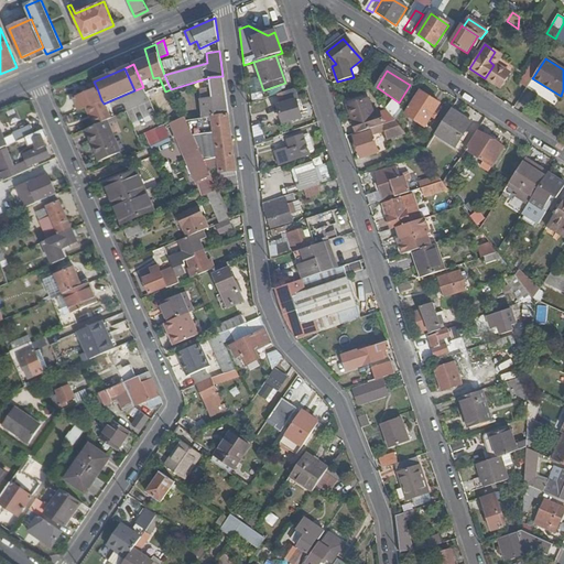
[(520,85),(527,88),(532,78),(533,77),(528,73),(520,85)]
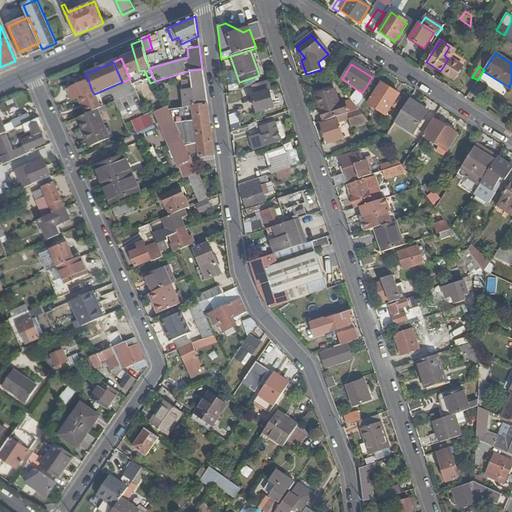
[(196,106),(207,104),(202,69),(191,70),(193,89),(184,91),(185,98),(195,96),(196,106)]
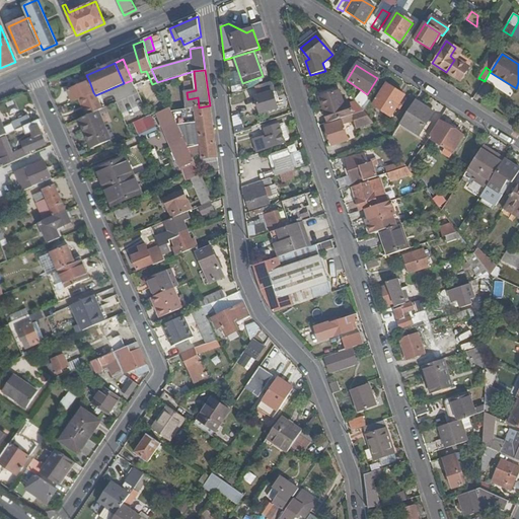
[(89,81),(68,90),(73,101),(81,98),(93,92),(89,81)]
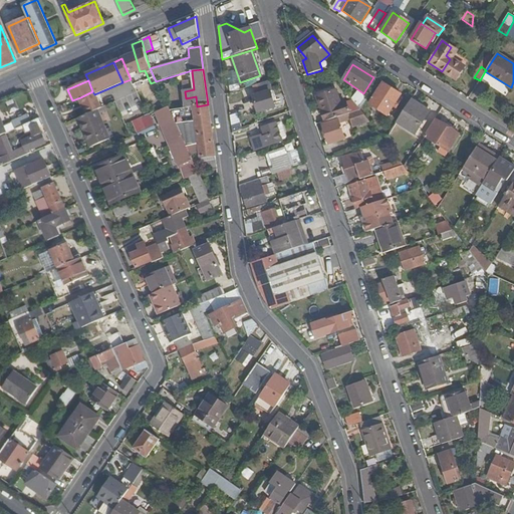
[(401,96),(381,84),(369,104),(388,116),(401,96)]
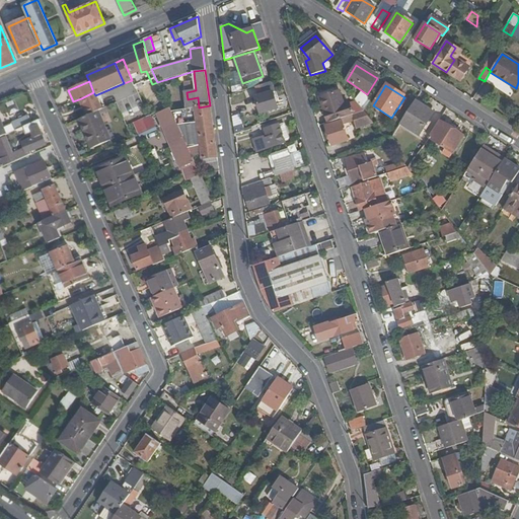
[(321,97),(328,123),(341,119),(354,115),(350,103),(344,105),(339,91),(321,97)]
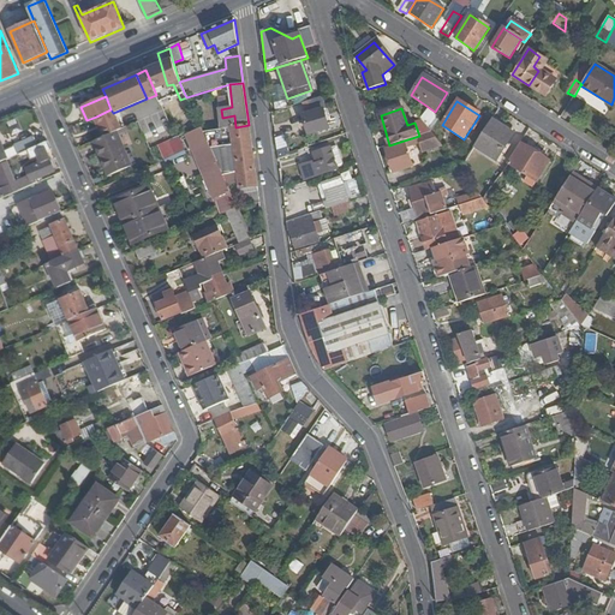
[(115,132),(120,130),(113,113),(111,109),(96,117),(105,136),(115,132)]
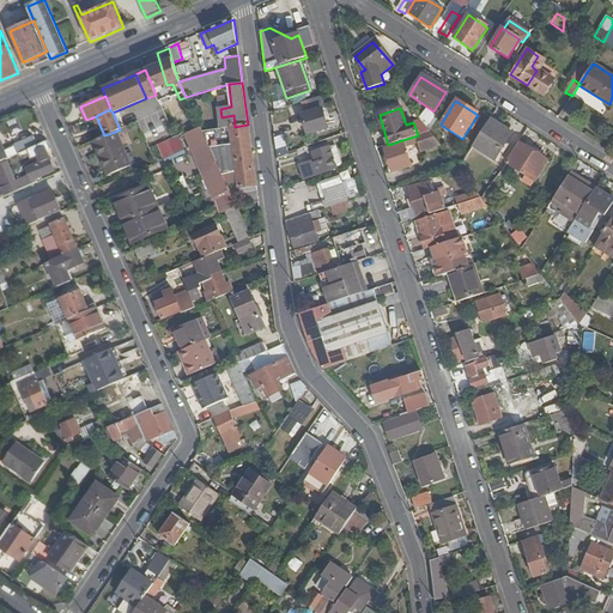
[(286,128),(280,110),(271,114),(278,132),(286,128)]
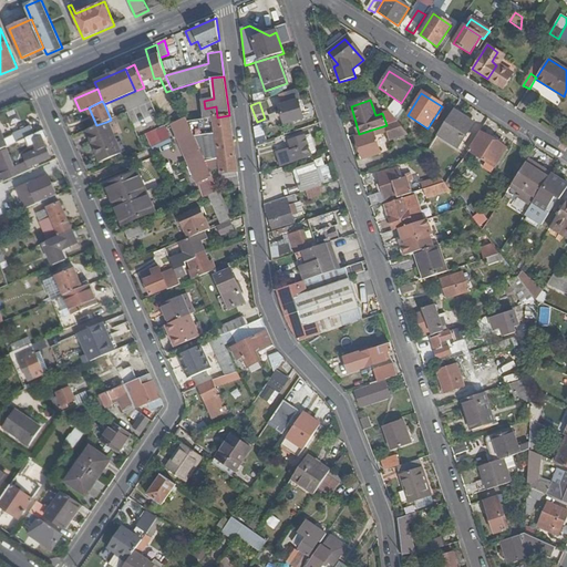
[(285,124),(302,117),(297,102),(279,107),(285,124)]
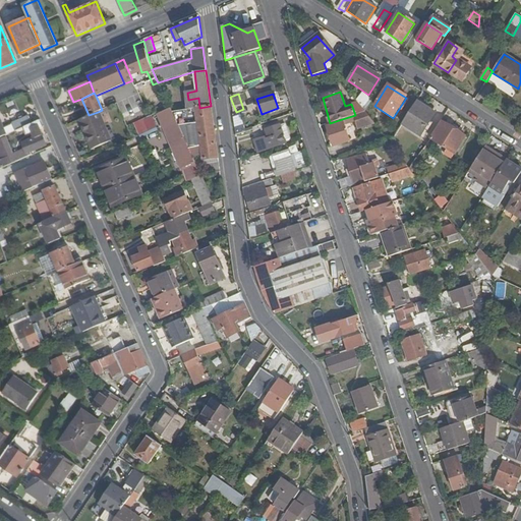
[(128,109),(136,108),(134,98),(126,100),(128,109)]
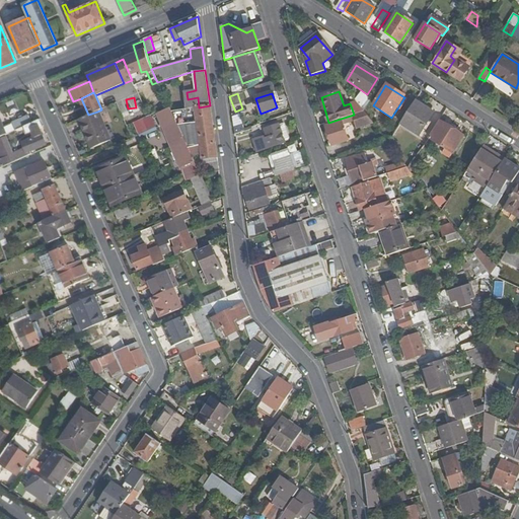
[(434,114),(416,101),(399,126),(419,137),(434,114)]
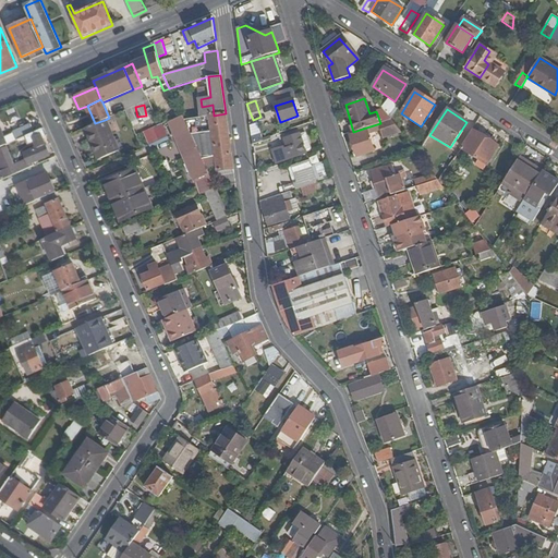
[(215,156),(231,154),(226,113),(214,116),(184,120),(202,158),(215,156)]
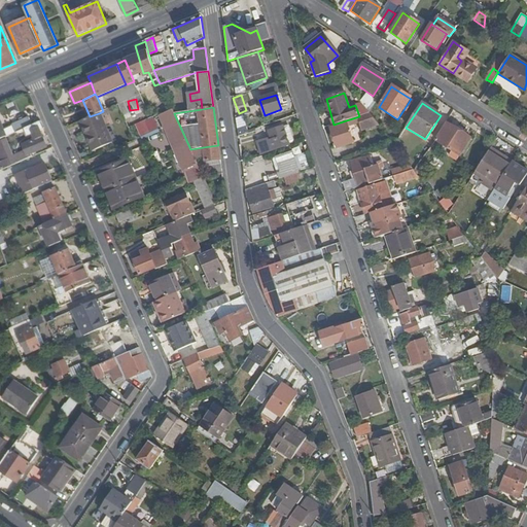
[(203,177),(190,149),(174,113),(173,111),(162,116),(170,136),(163,140),(169,153),(176,150),(190,183),(194,181),(203,177)]
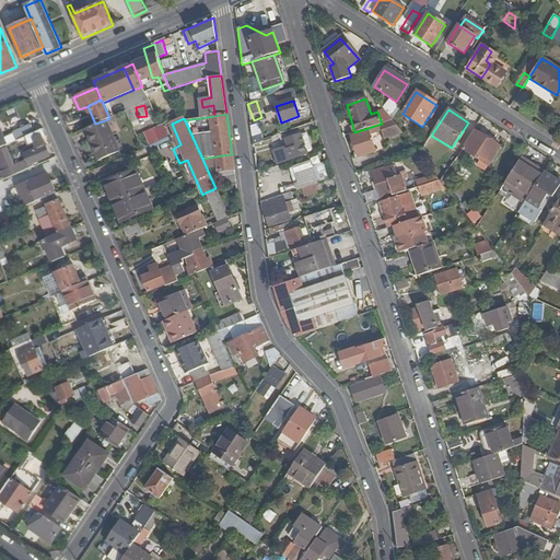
[(95,124),(85,128),(96,153),(116,146),(105,120),(95,124)]
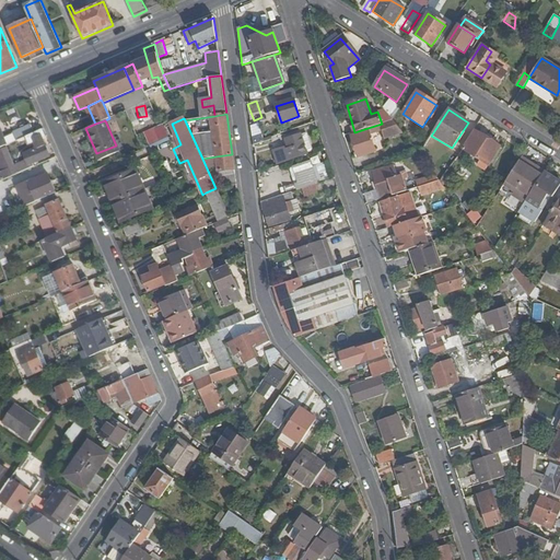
[(384,138),(401,131),(393,120),(382,124),(368,128),(369,130),(351,137),(359,158),(375,152),(371,136),(382,132),(384,138)]
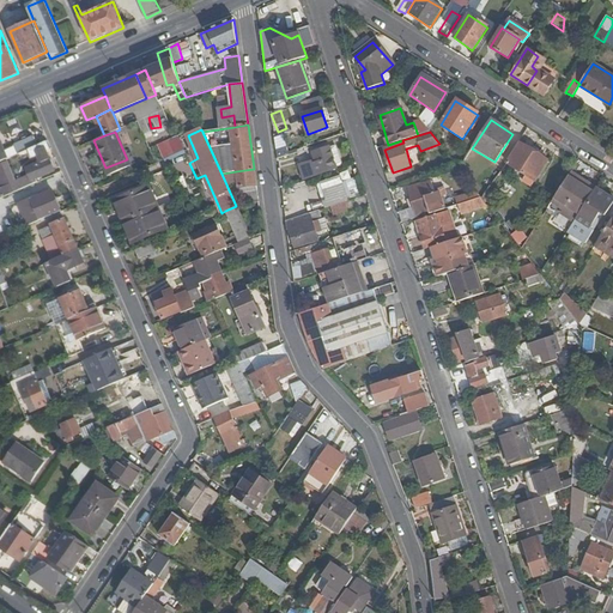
[(14,146),(18,155),(36,146),(31,138),(14,146)]
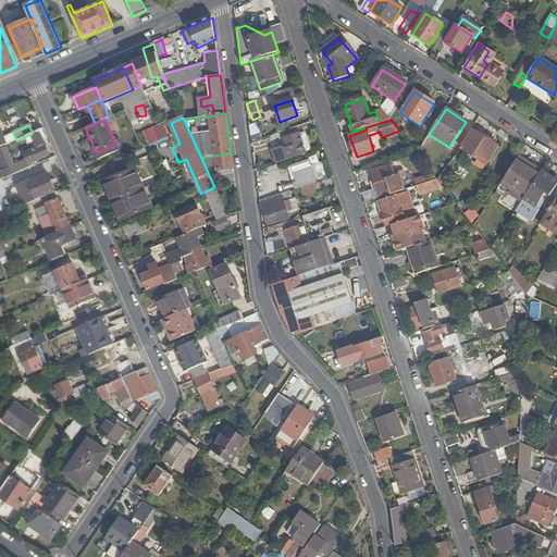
[(159,145),(151,128),(143,132),(150,148),(159,145)]
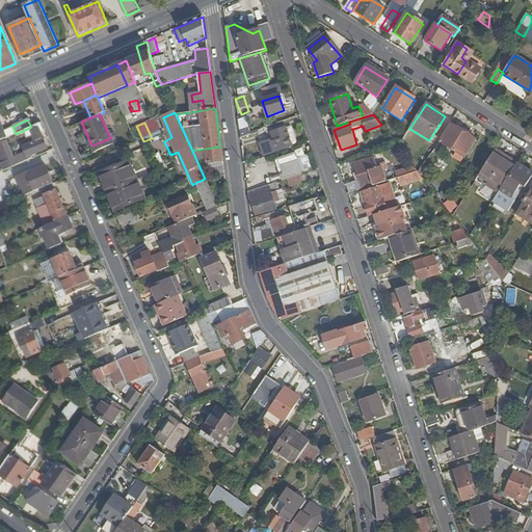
[(464,158),(476,140),(451,125),(440,143),(458,154),(464,158)]
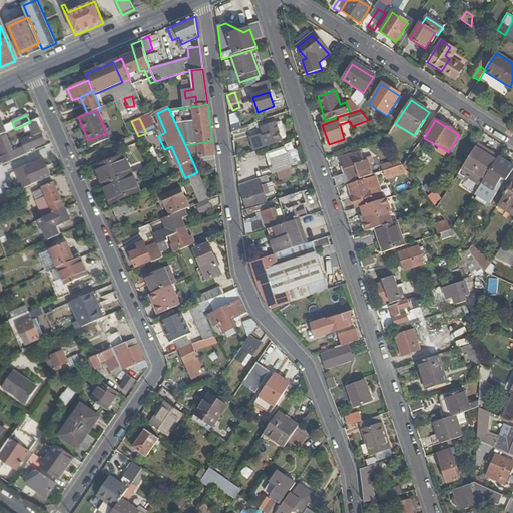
[(259,129),(257,122),(247,126),(247,128),(249,132),(259,129)]
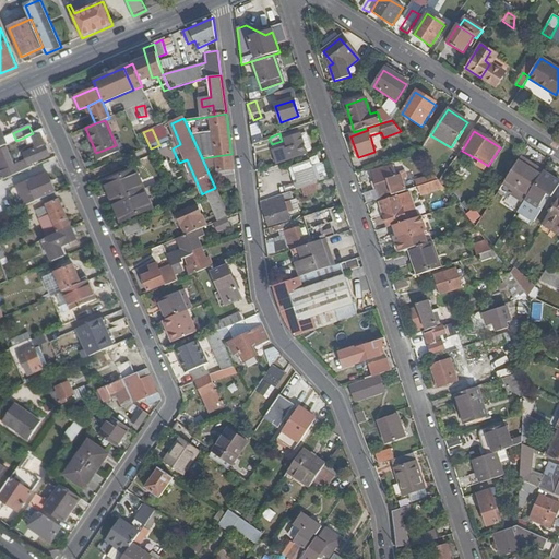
[(49,156),(40,134),(32,139),(36,147),(23,154),(27,166),(49,156)]
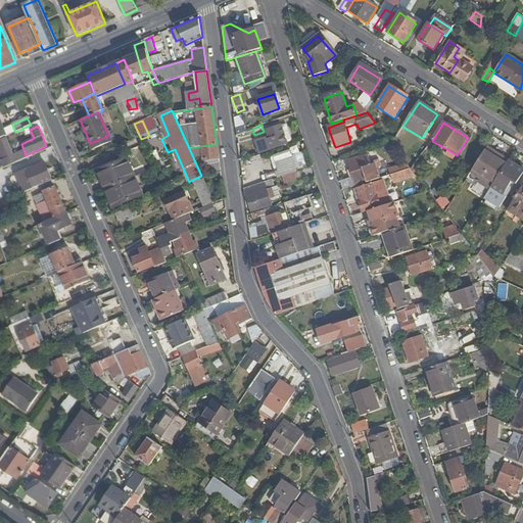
[(270,149),(287,144),(281,126),(266,131),(270,140),(267,142),(270,149)]
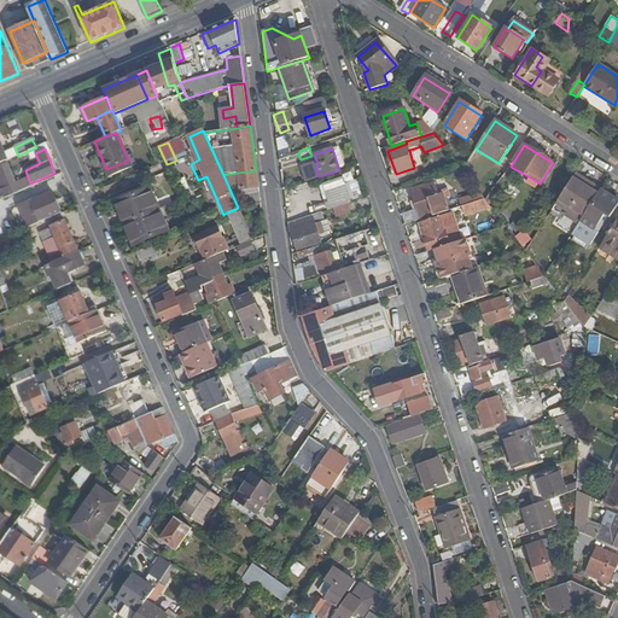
[(0,188),(15,182),(7,165),(0,168),(0,172),(3,178),(0,179),(0,188)]
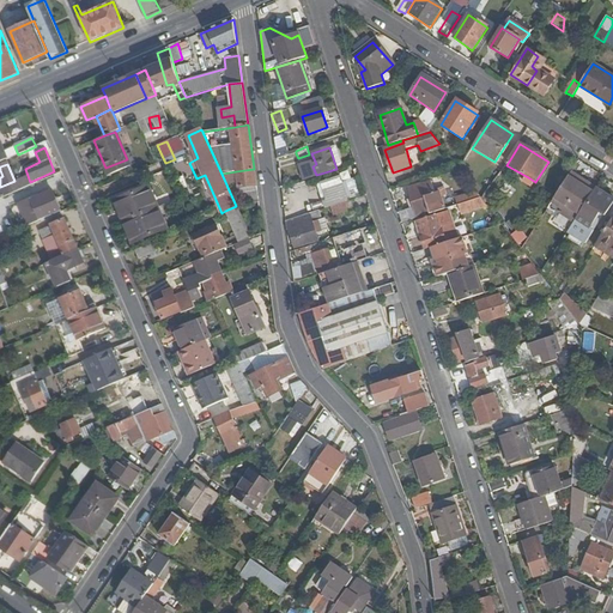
[(258,199),(254,169),(236,171),(238,189),(243,189),(244,201),(258,199)]
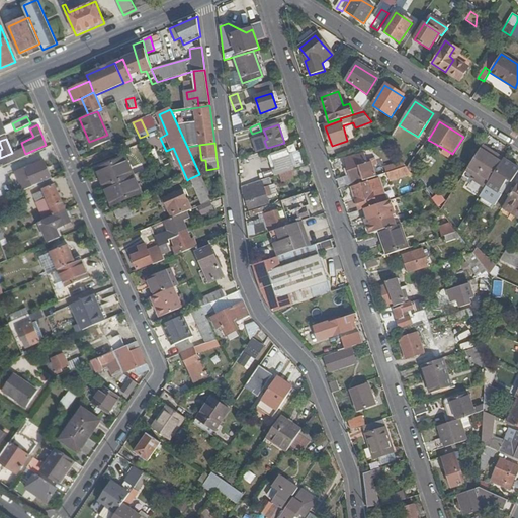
[(483,146),(464,174),(485,187),(486,185),(501,162),(491,156),(493,152),(483,146)]
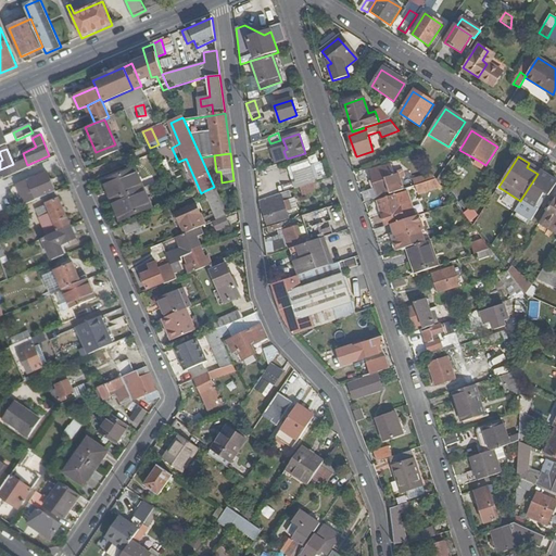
[(293,184),(295,189),(315,182),(307,161),(291,166),(297,182),(293,184)]
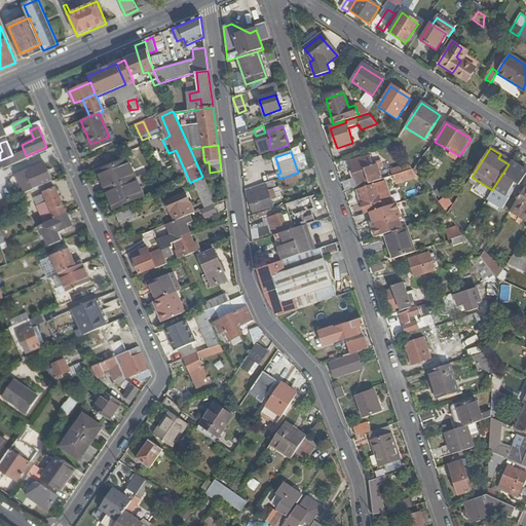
[(459,156),(453,152),(450,156),(456,161),(459,156)]
